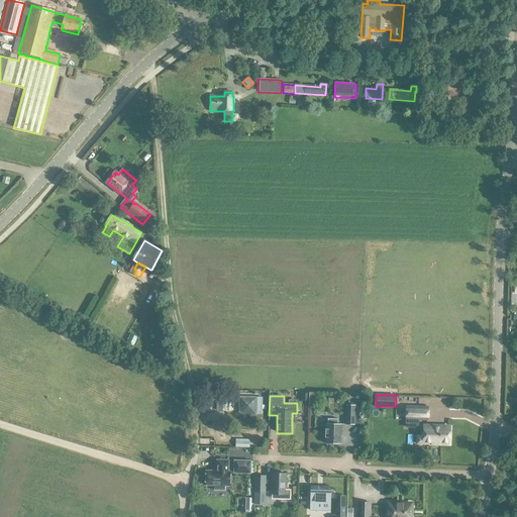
[(239,397),(239,415),(256,415),(256,397),(239,397)]
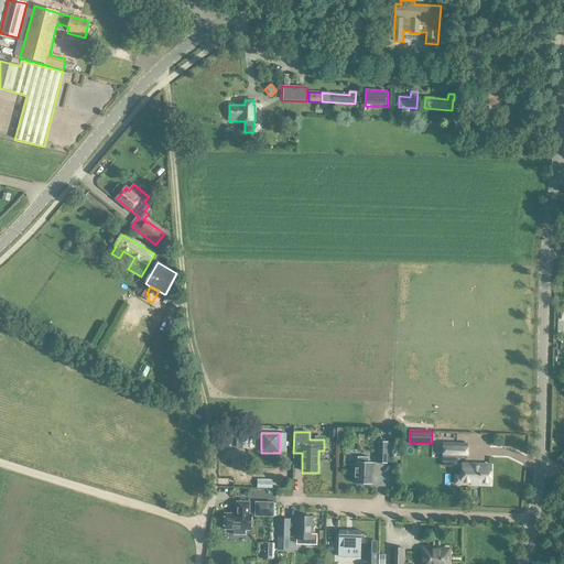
[(349,445),(357,445),(357,452),(378,452),(379,437),(349,436),(349,445)]
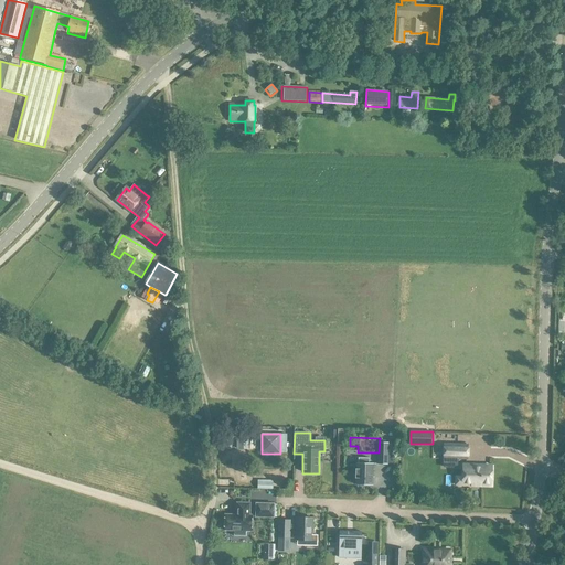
[(247,450),(247,440),(237,440),(237,450),(247,450)]
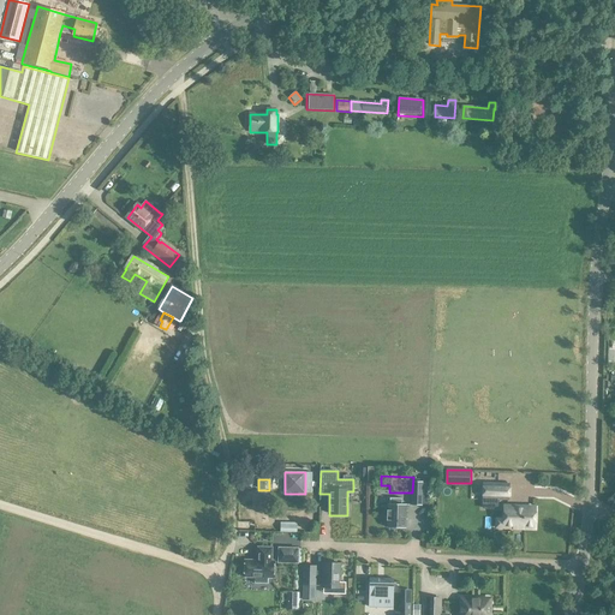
[(423,482),(413,482),(412,506),(422,506),(423,482)]
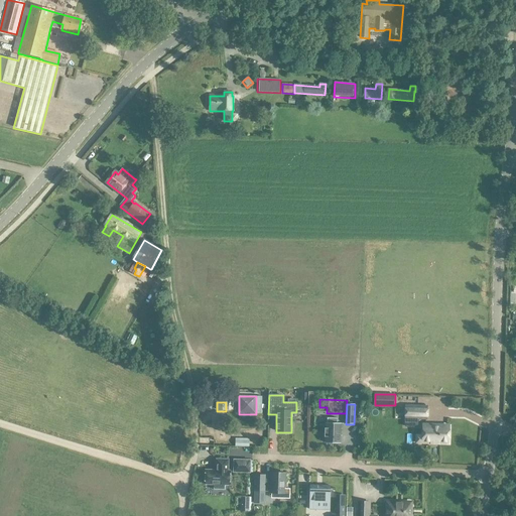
[(427,406),(406,405),(405,419),(426,419),(427,406)]
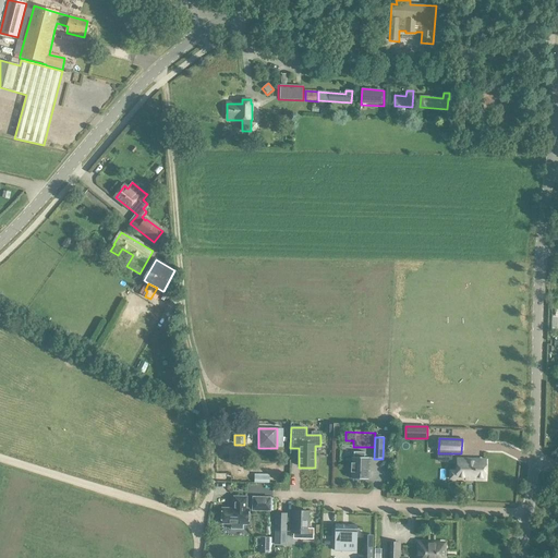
[(432,463),(432,455),(432,448),(409,449),(409,464),(432,463)]
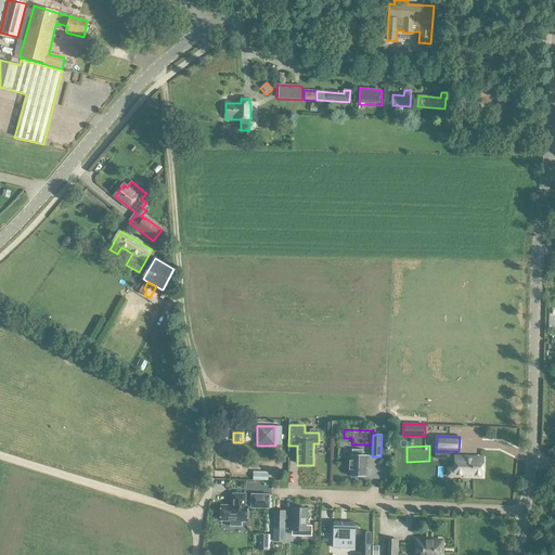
[(350,476),(365,477),(366,455),(363,455),(363,450),(351,449),(351,454),(350,454),(350,461),(349,461),(349,469),(350,469),(350,476)]
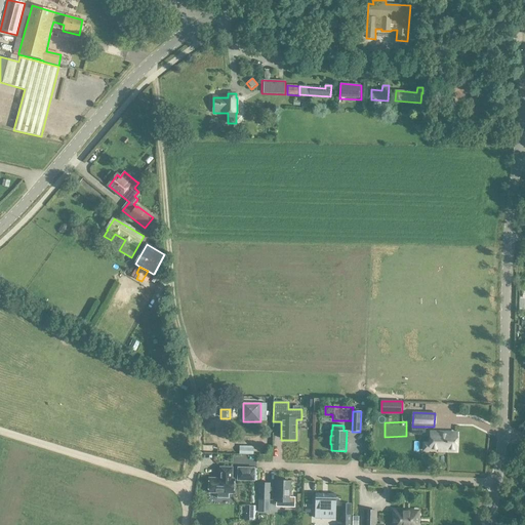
[(456,434),(431,433),(431,450),(438,450),(438,451),(446,452),(446,450),(456,451),(456,434)]
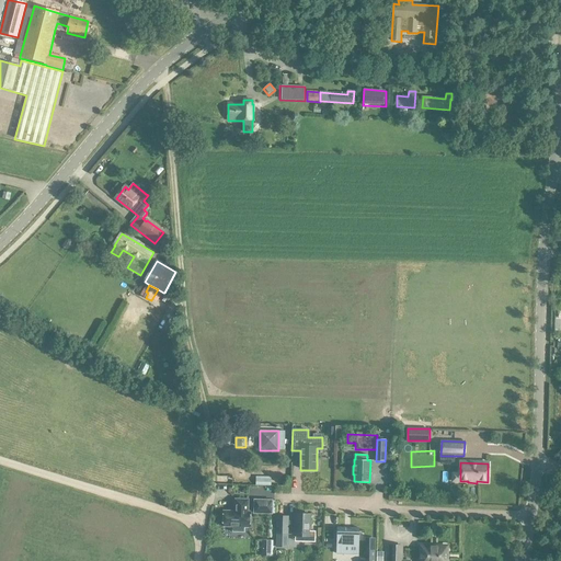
[(218,483),(227,483),(227,473),(218,472),(218,483)]
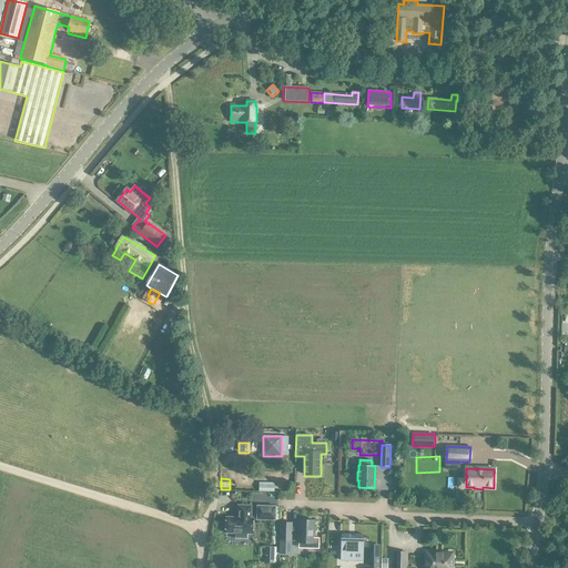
[(276,494),(303,494),(302,479),(275,479),(276,494)]
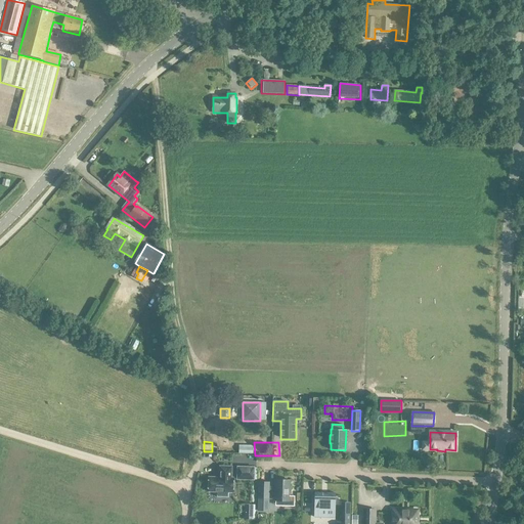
[(219,478),(209,477),(209,491),(217,492),(217,497),(228,497),(228,492),(232,492),(233,478),(231,478),(231,467),(220,467),(219,478)]
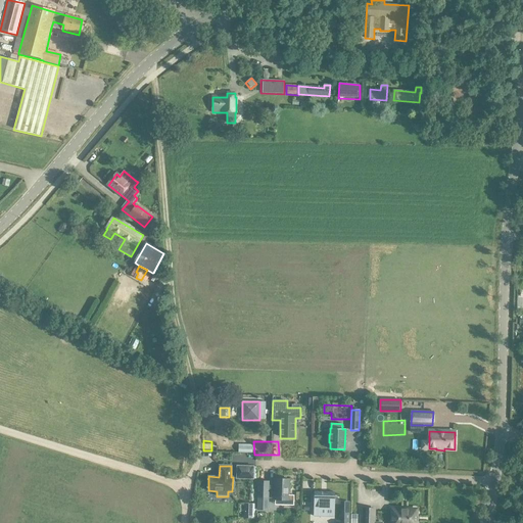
[(253,467),(237,466),(237,478),(253,479),(253,467)]
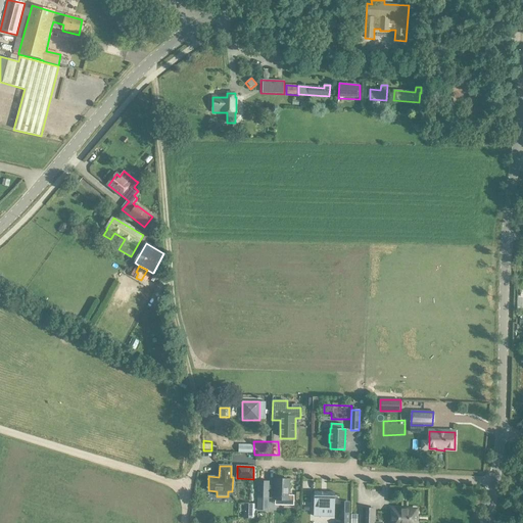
[(367,488),(378,480),(374,476),(364,484),(367,488)]
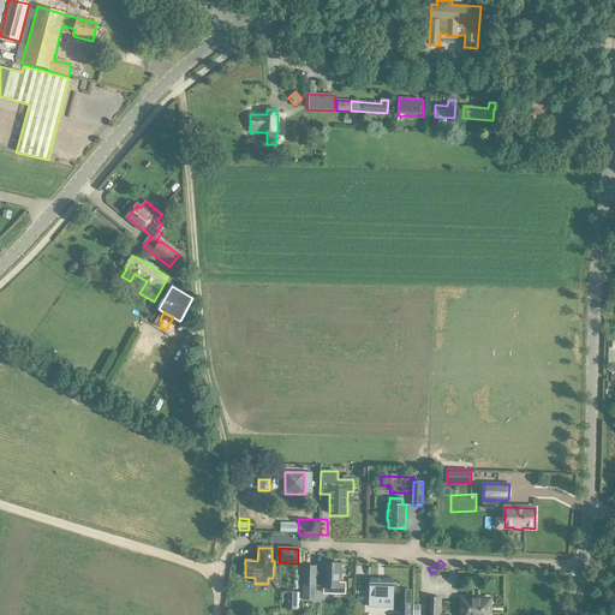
[(340,563),(323,563),(323,587),(332,587),(330,593),(345,595),(346,583),(340,583),(340,563)]
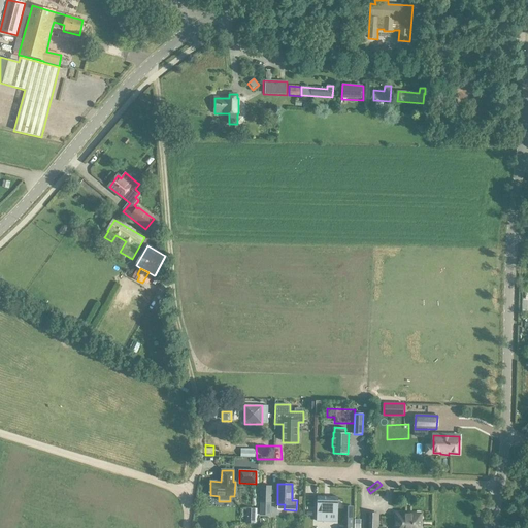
[(270,516),(271,486),(261,486),(260,516),(270,516)]
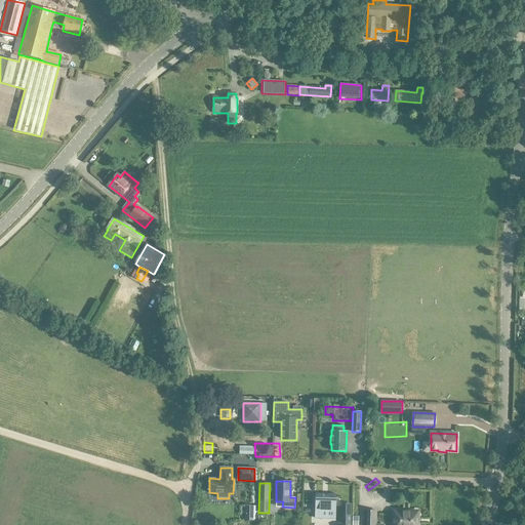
[(316,493),(315,518),(335,519),(335,494),(316,493)]
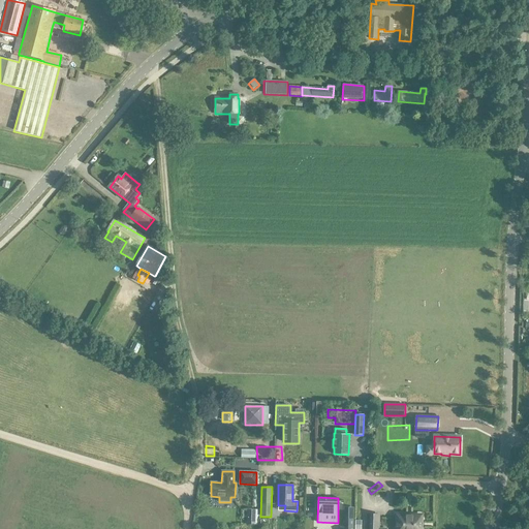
[(403,527),(403,528),(421,528),(422,516),(397,515),(397,527),(403,527)]
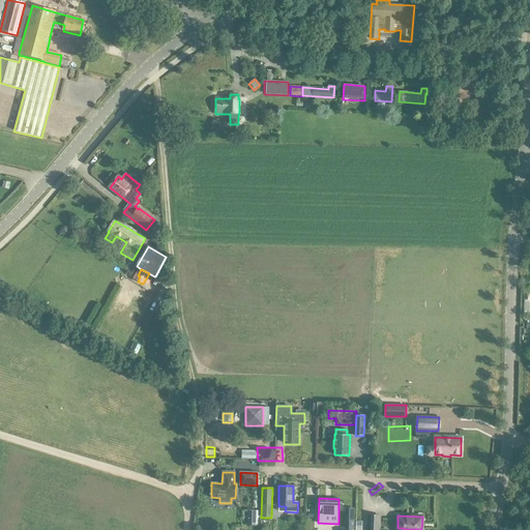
[(380,519),(367,519),(367,529),(383,529),(379,529),(380,519)]
